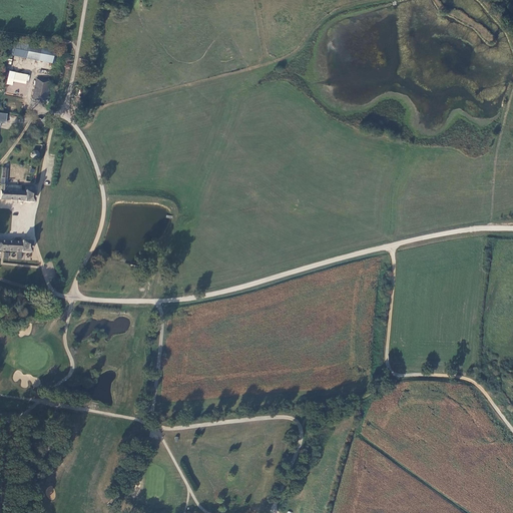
[(53,52),(23,47),(21,59),(51,65),(53,52)]
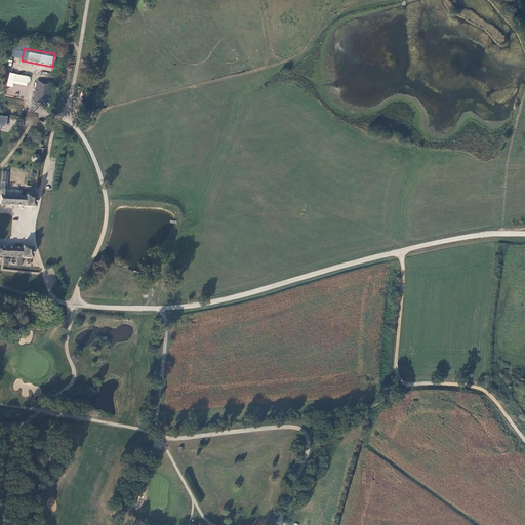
[(12,87),(13,83),(28,86),(30,77),(9,72),(6,86),(12,87)]
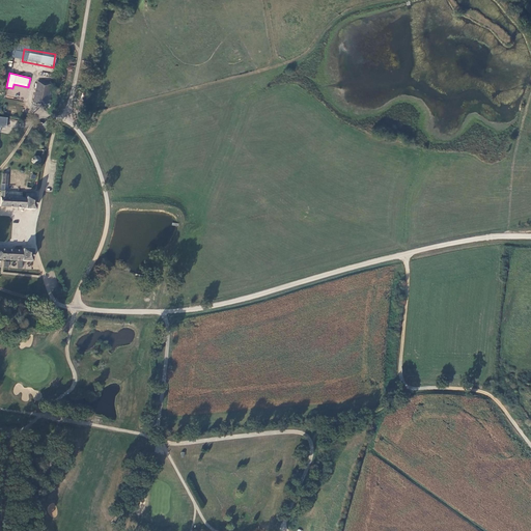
[(37,83),(32,105),(45,108),(50,87),(37,83)]
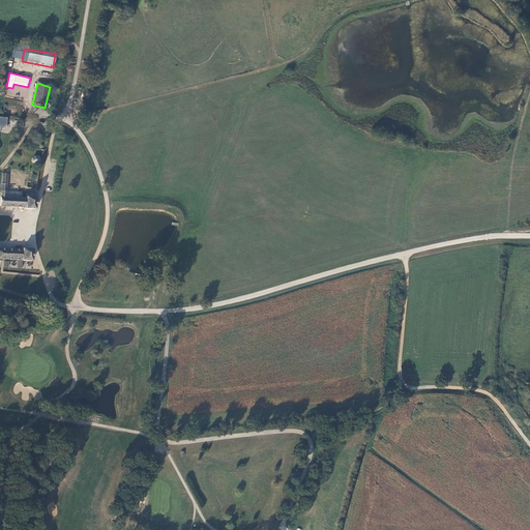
[(6,176),(1,176),(0,188),(0,207),(24,209),(25,211),(34,211),(36,196),(26,195),(25,200),(21,200),(21,195),(6,193),(6,176)]
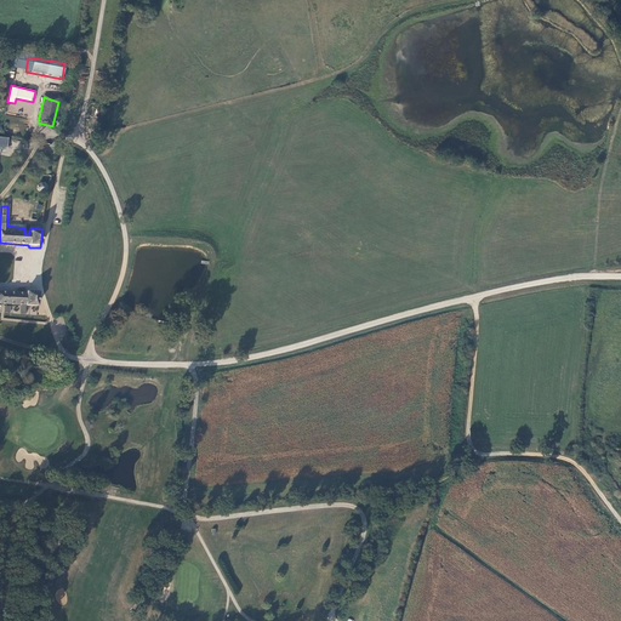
[(24,295),(0,294),(0,306),(35,309),(36,295),(24,295)]
